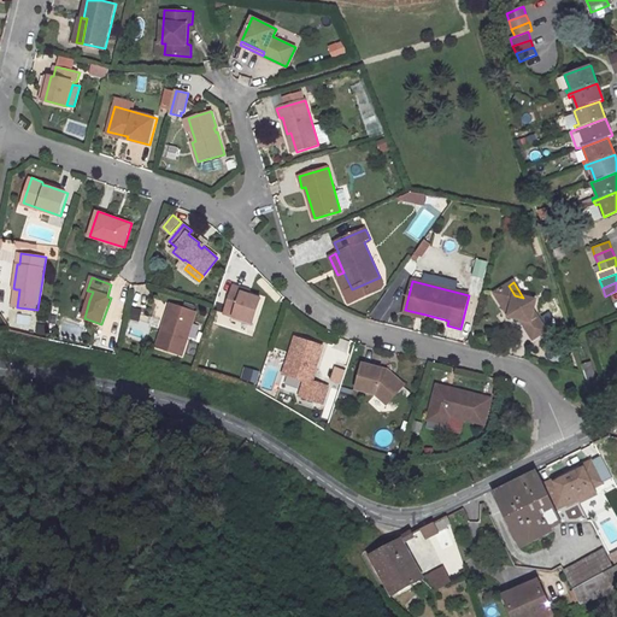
[(519,321),(533,342),(547,333),(534,312),(535,303),(535,301),(523,298),(515,295),(509,286),(494,294),(506,313),(515,316),(515,319),(519,321)]
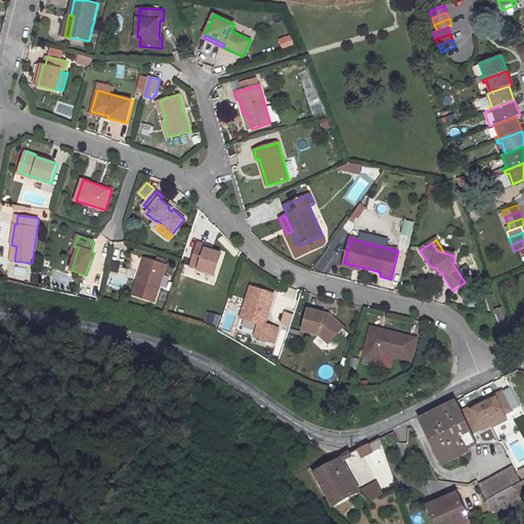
[(199,244),(190,267),(215,275),(222,255),(211,251),(206,250),(207,247),(199,244)]
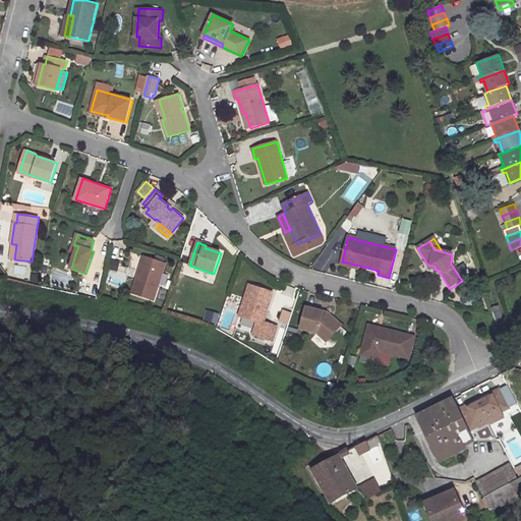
[(132,294),(154,300),(166,265),(145,257),(141,266),(145,266),(139,280),(137,279),(132,294)]
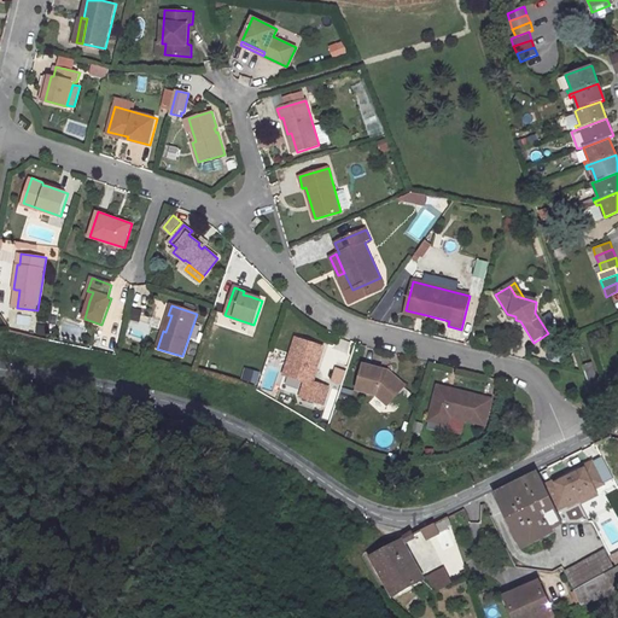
[(406,310),(404,315),(425,320),(426,315),(406,310)]
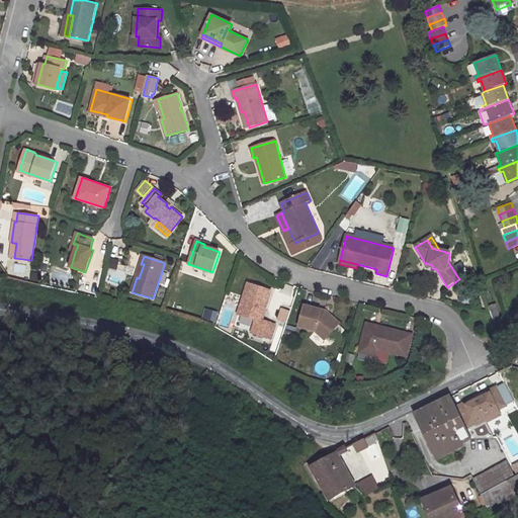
[(271,292),(249,284),(238,316),(256,322),(251,334),(270,341),(275,326),(261,321),(271,292)]
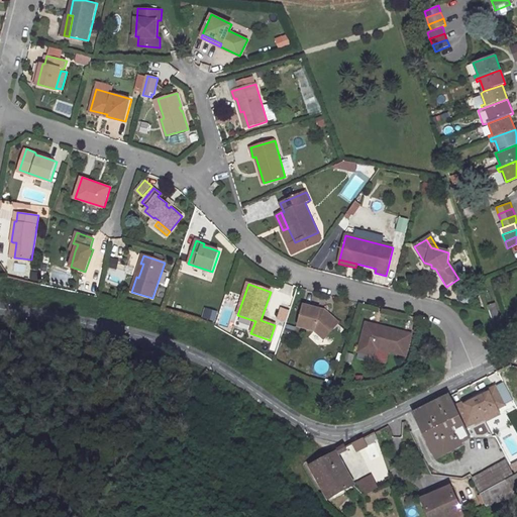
[(495,303),(488,306),(491,317),(499,315),(495,303)]
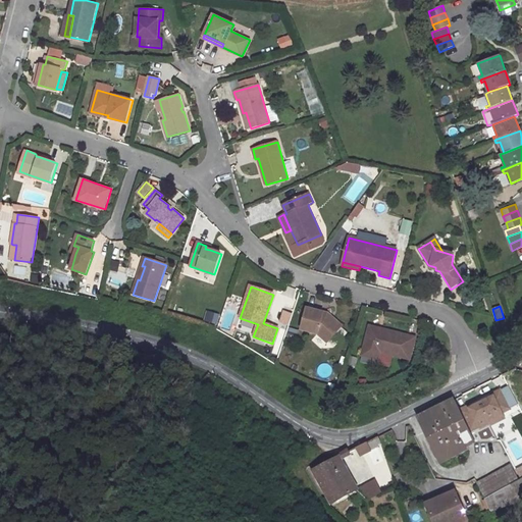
[(323,314),(307,309),(301,330),(318,334),(327,344),(342,327),(334,320),(330,324),(325,319),(322,319),(323,314)]
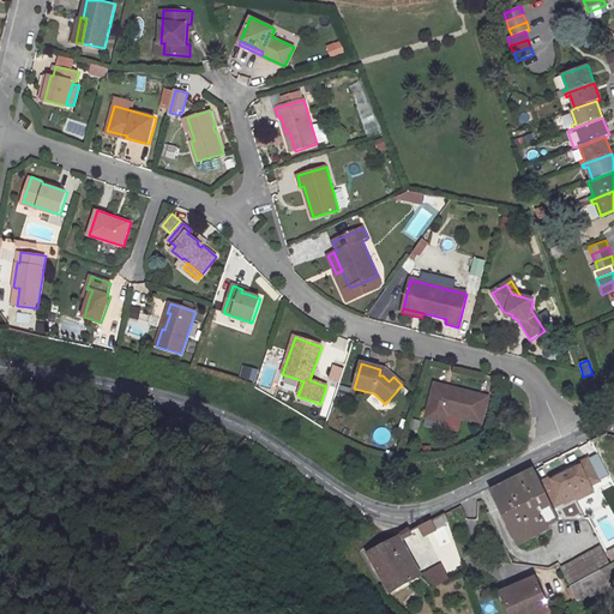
[(258,371),(242,366),(239,377),(254,381),(258,371)]
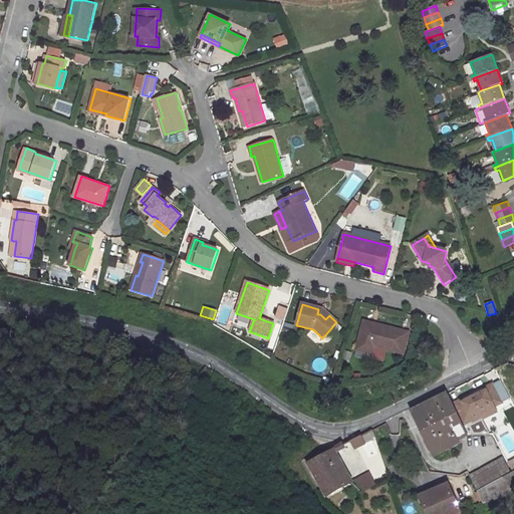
[(323,310),(318,309),(317,314),(320,314),(325,319),(329,315),(323,310)]
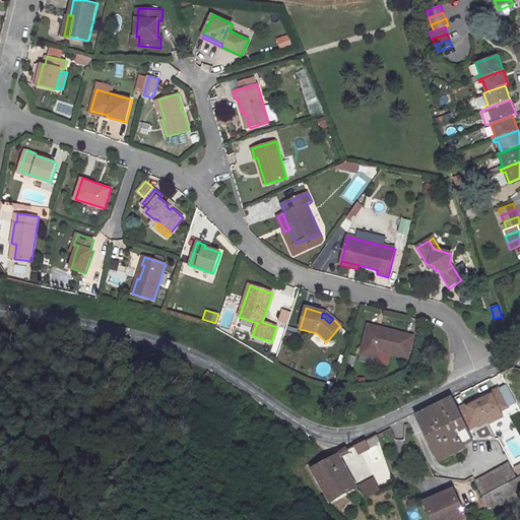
[(378,351),(407,359),(412,337),(380,329),(379,332),(367,329),(363,347),(378,351)]
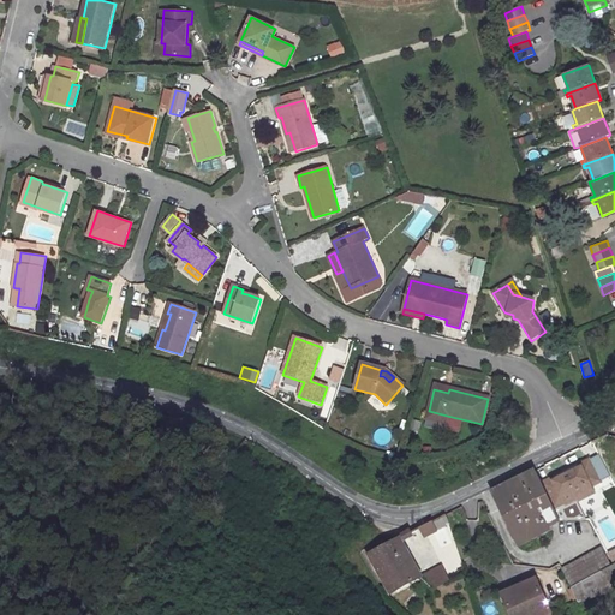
[(445,424),(447,416),(429,411),(427,419),(445,424)]
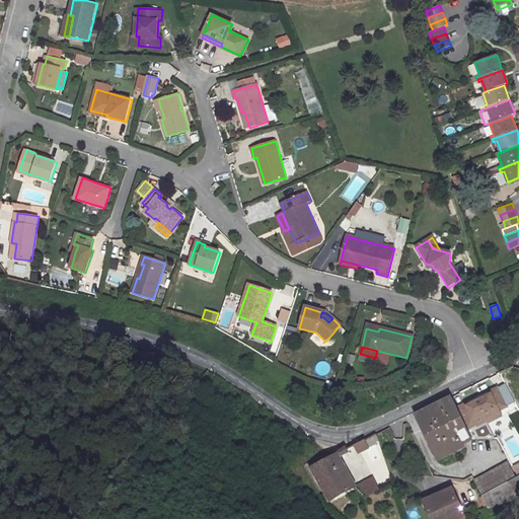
[(456,408),(467,429),(475,425),(477,427),(487,422),(485,419),(499,412),(498,410),(506,405),(497,387),(489,391),(490,394),(466,404),(465,402),(456,408)]
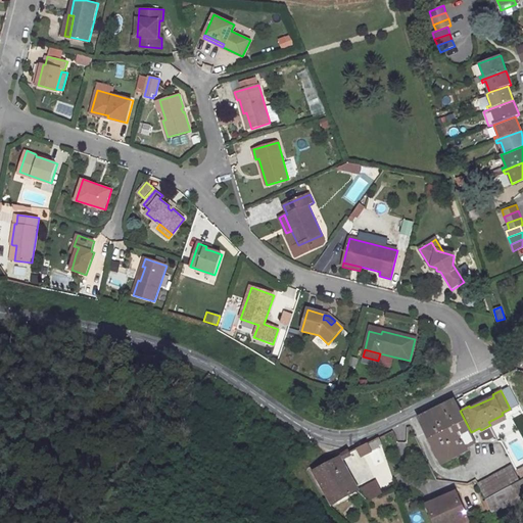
[(454,399),(419,417),(442,465),(468,452),(467,447),(476,442),(471,432),(460,411),(454,399)]
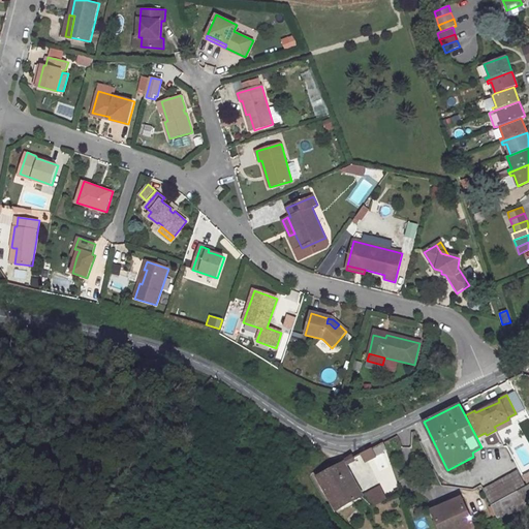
[(509,424),(508,419),(494,427),(496,430),(509,424)]
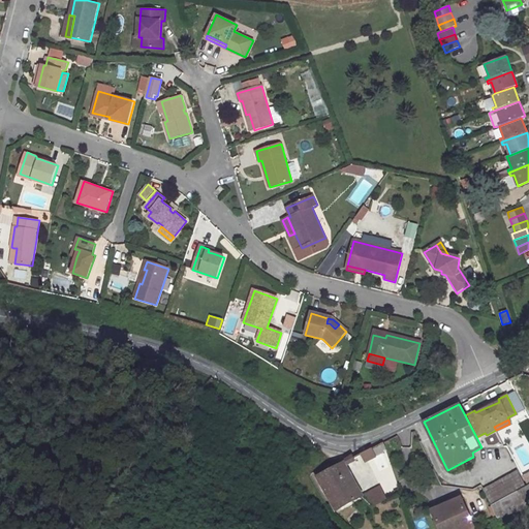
[(372,448),(361,454),(365,462),(376,457),(372,448)]
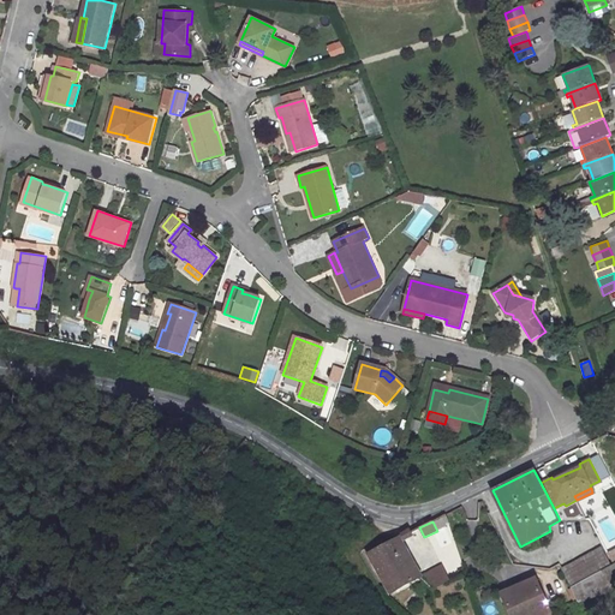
[(388,544),(368,554),(389,593),(421,577),(401,537),(388,544)]
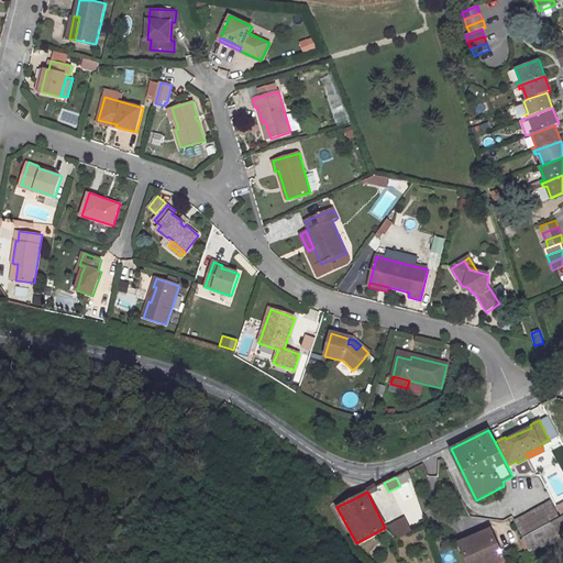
[(550,501),(514,520),(522,538),(536,530),(544,526),(560,518),(550,501)]
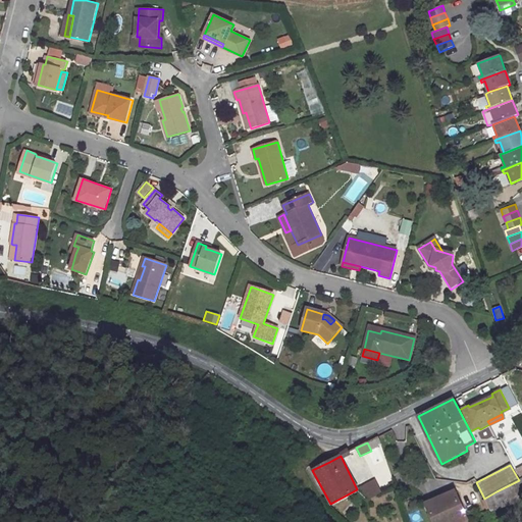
[(521,485),(519,480),(505,487),(513,503),(519,501),(521,499),(521,485)]
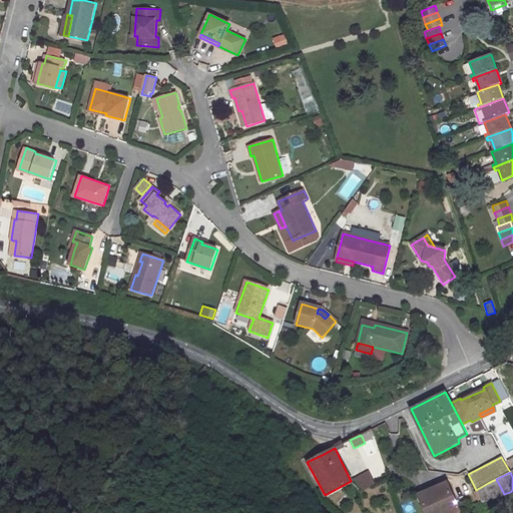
[(496,479),(488,483),(496,497),(504,494),(496,479)]
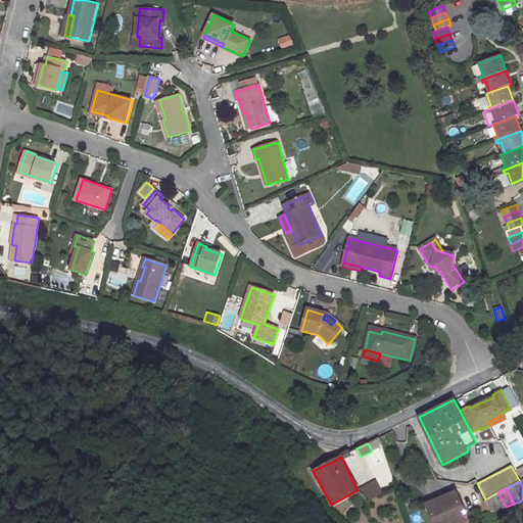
[(455,490),(441,496),(442,498),(427,505),(434,522),(464,522),(470,521),(455,490)]
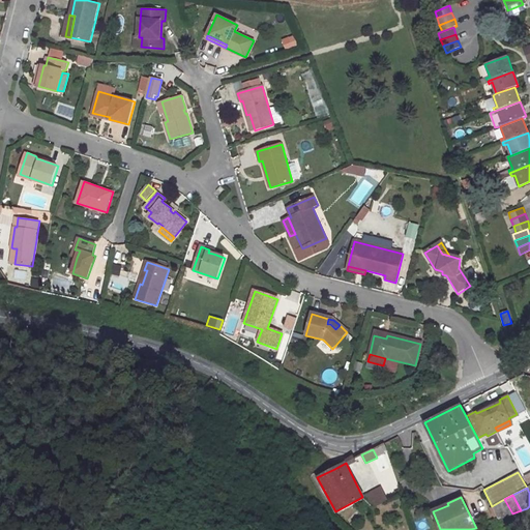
[(504,499),(492,506),(498,520),(512,513),(504,499)]
